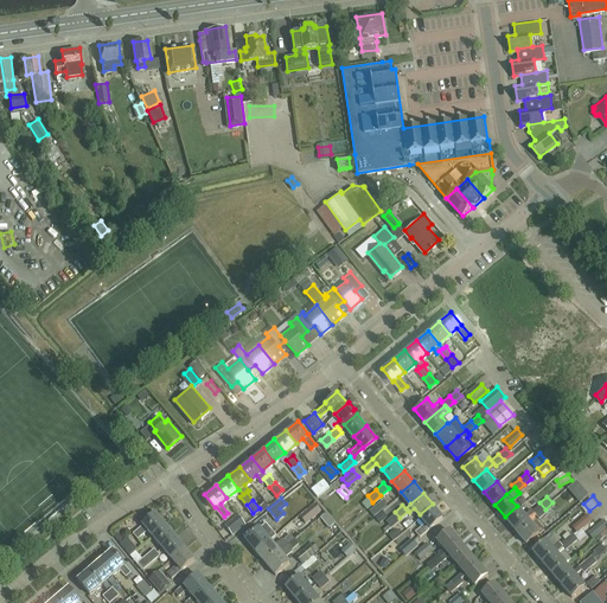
[(315,502),(306,510),(311,515),(320,508),(315,502)]
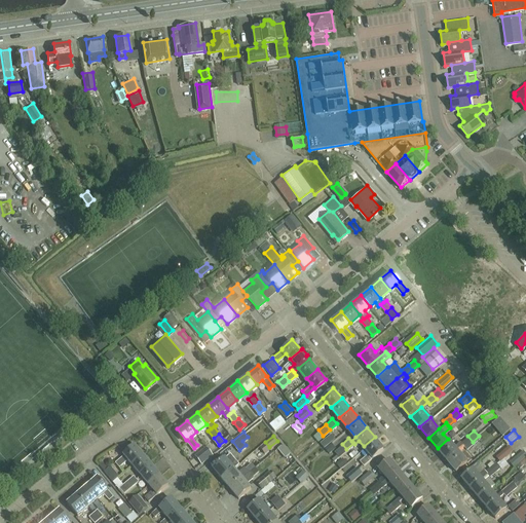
[(447,458),(457,450),(463,444),(465,447),(473,442),(467,436),(461,441),(460,440),(453,445),(448,439),(438,448),(447,458)]
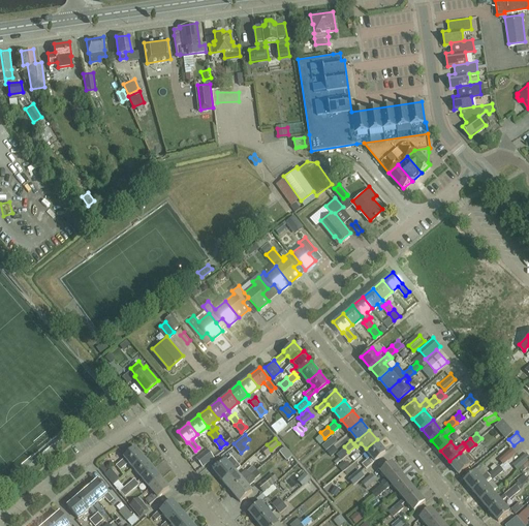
[(377,439),(366,449),(370,454),(362,461),(366,465),(374,458),(375,459),(385,450),(377,439)]
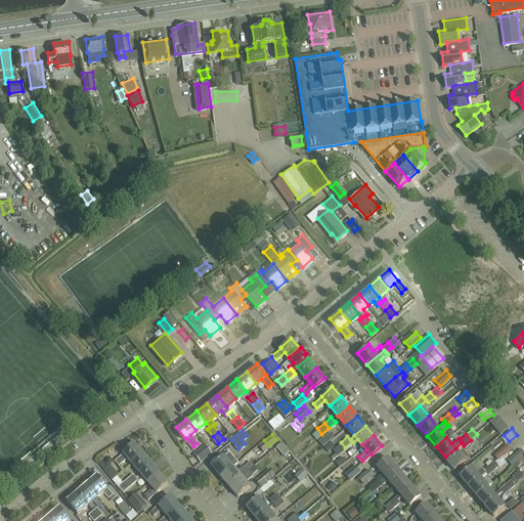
[(132,461),(142,451),(134,441),(115,458),(119,463),(127,456),(132,461)]
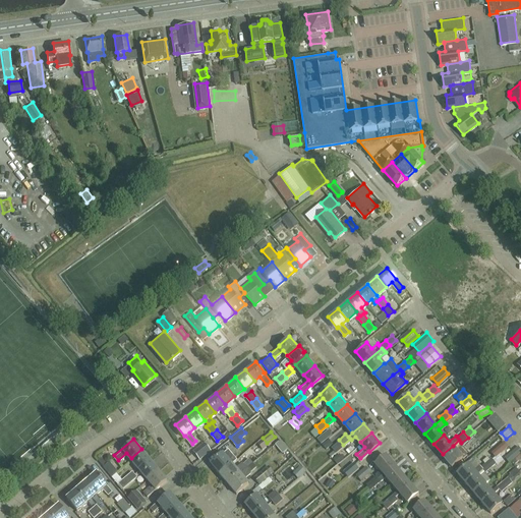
[(496,455),(509,444),(504,439),(491,450),(496,455)]
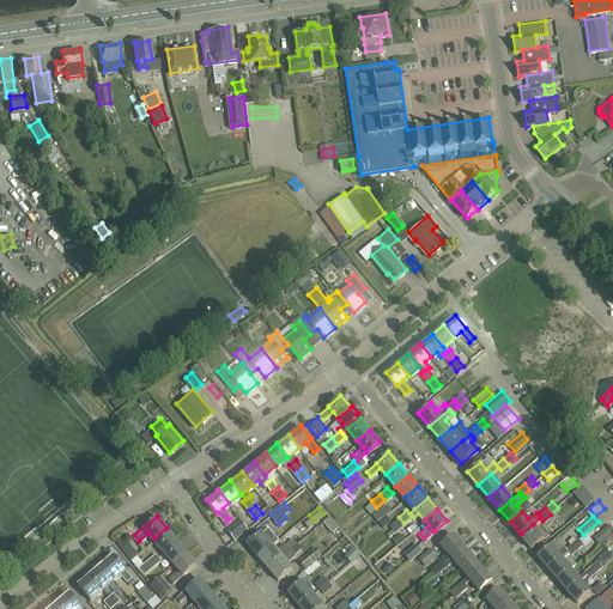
[(390,523),(395,530),(404,523),(399,517),(390,523)]
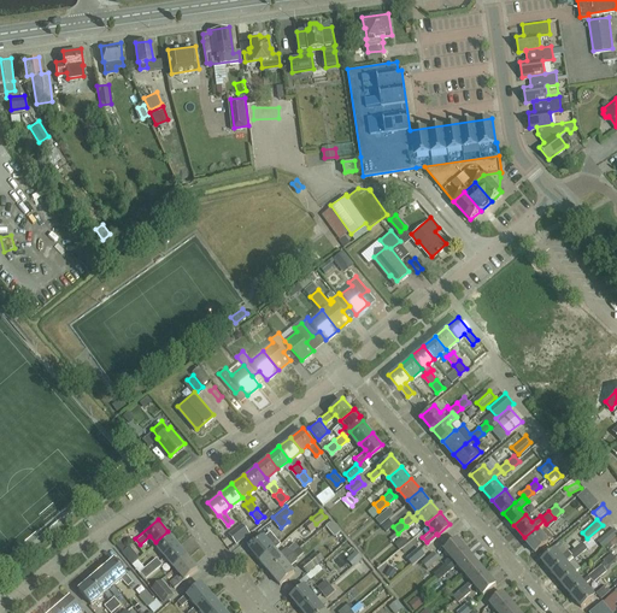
[(544,520),(536,528),(524,537),(535,550),(547,540),(540,531),(548,525),(546,524),(544,520)]
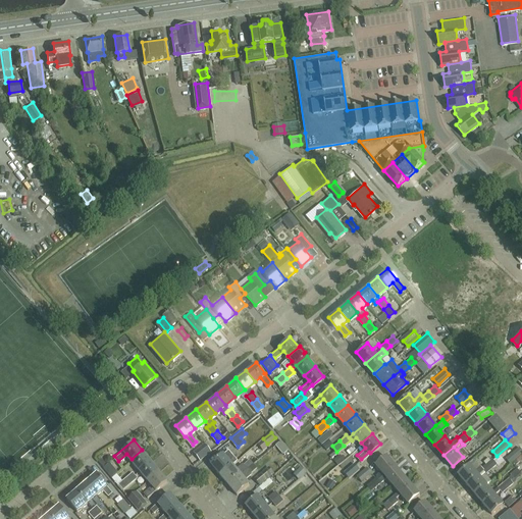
[(204,442),(199,446),(194,450),(199,457),(209,449),(204,442)]
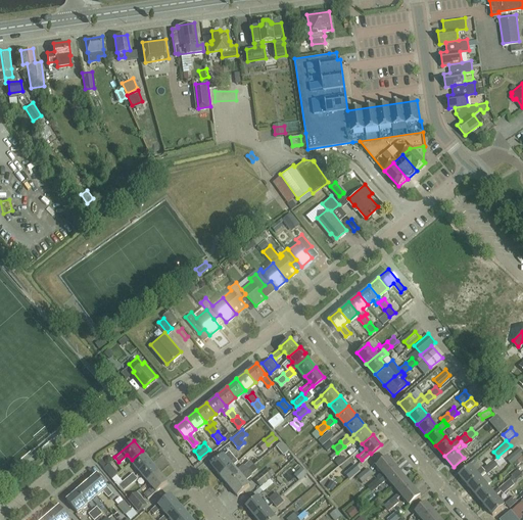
[(522,448),(520,445),(507,457),(511,463),(522,453),(522,448)]
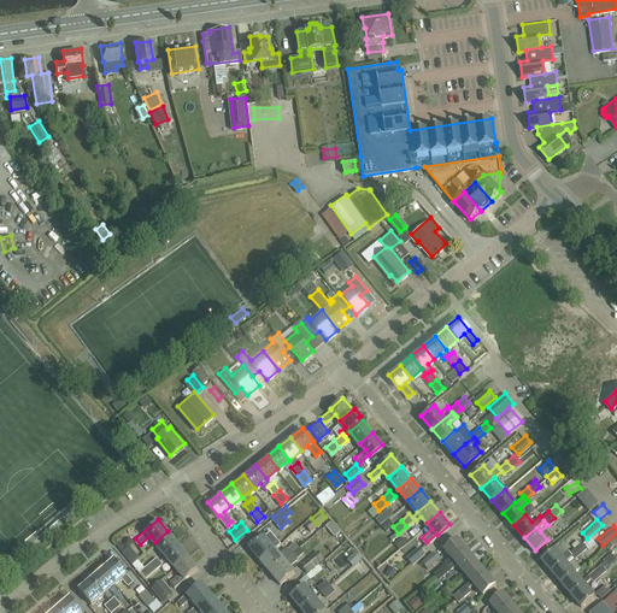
[(250,546),(259,558),(274,546),(280,541),(270,529),(250,546)]
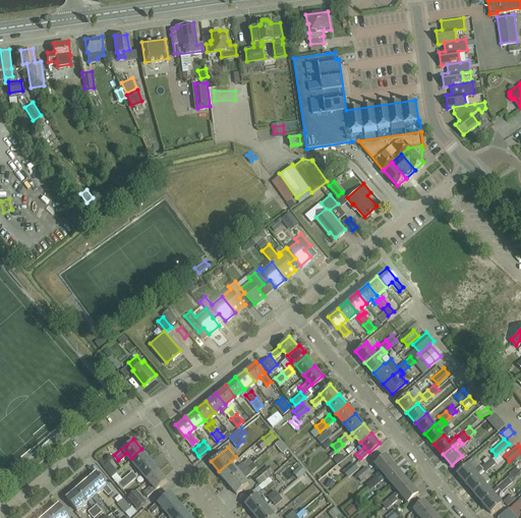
[(141,449),(131,458),(139,468),(150,459),(141,449)]
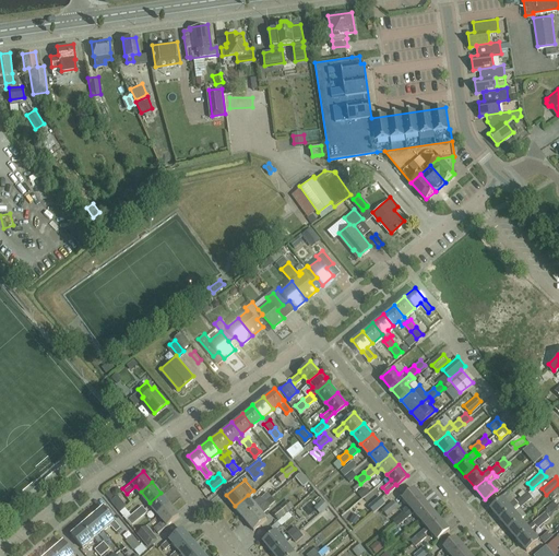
[(406,510),(411,507),(423,496),(414,485),(402,496),(407,503),(402,507),(404,508),(406,510)]
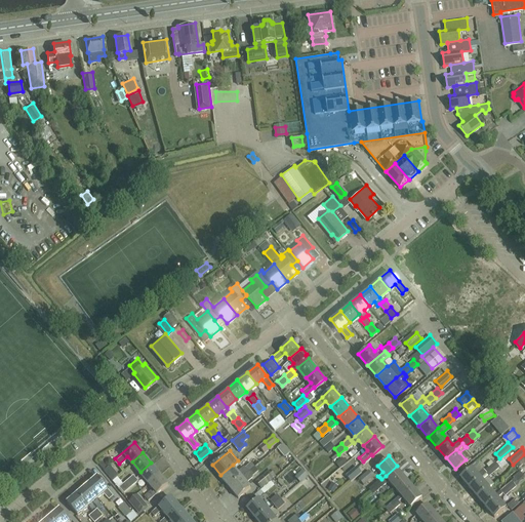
[(237,470),(233,465),(220,475),(229,485),(253,464),(250,460),(244,466),(243,465),(237,470)]
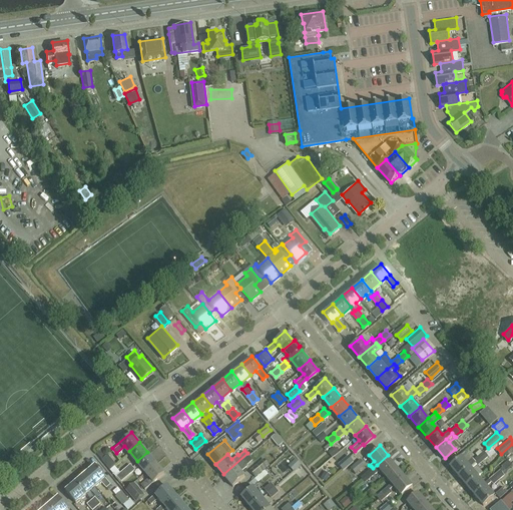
[(483,460),(488,455),(483,450),(478,454),(483,460)]
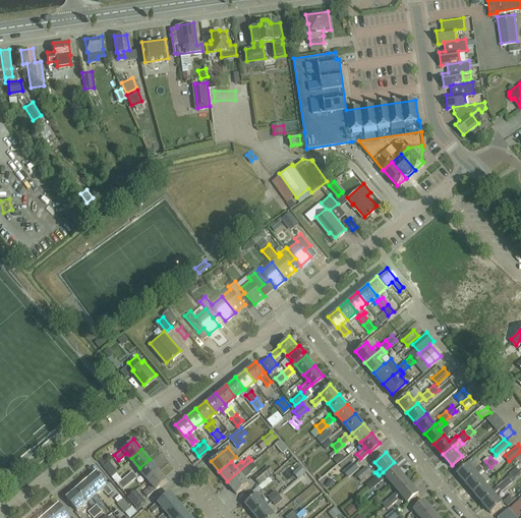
[(457,472),(465,482),(482,468),(485,471),(490,467),(485,461),(480,465),(473,458),(457,472)]
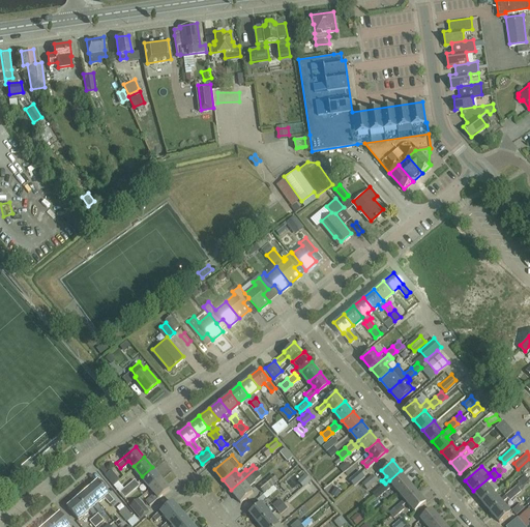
[(160,476),(152,467),(142,476),(150,486),(160,476)]
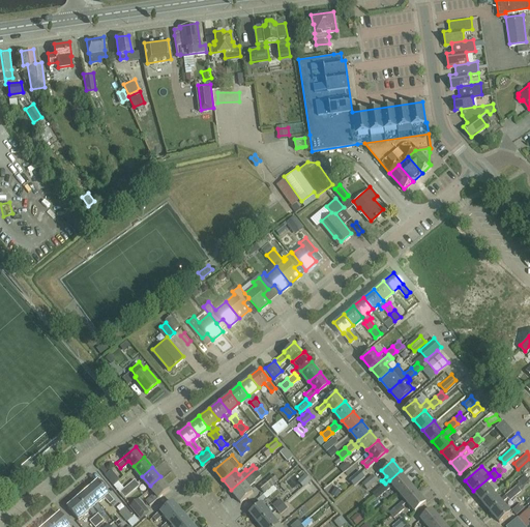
[(106,473),(113,482),(119,477),(112,468),(106,473)]
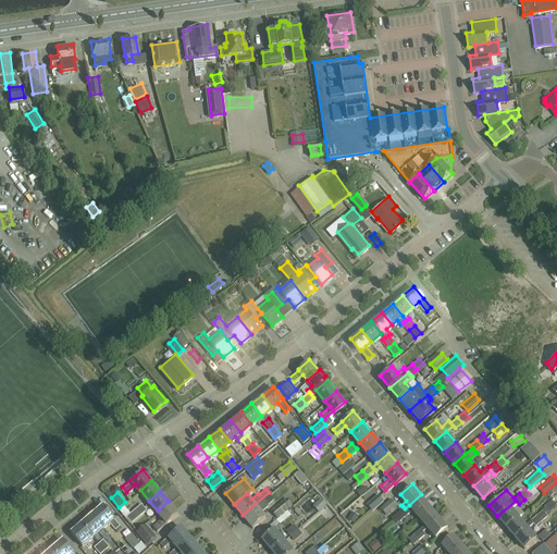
[(265,515),(260,508),(273,497),(269,492),(243,515),(252,526),(265,515)]
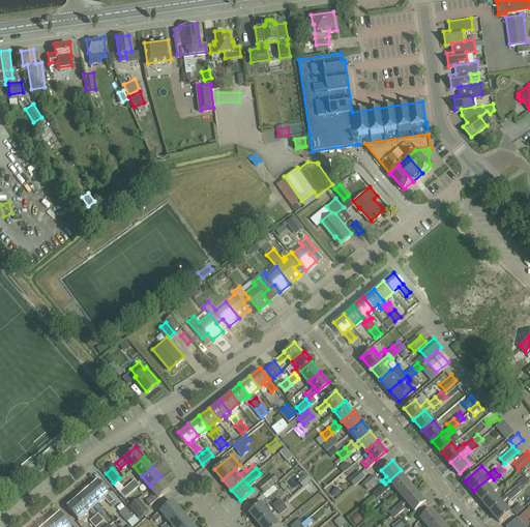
[(354,484),(364,473),(359,468),(349,477),(354,484)]
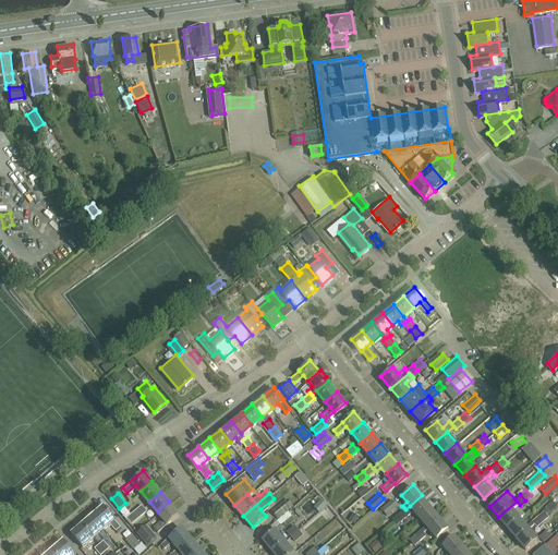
[(432,499),(436,505),(444,498),(439,493),(432,499)]
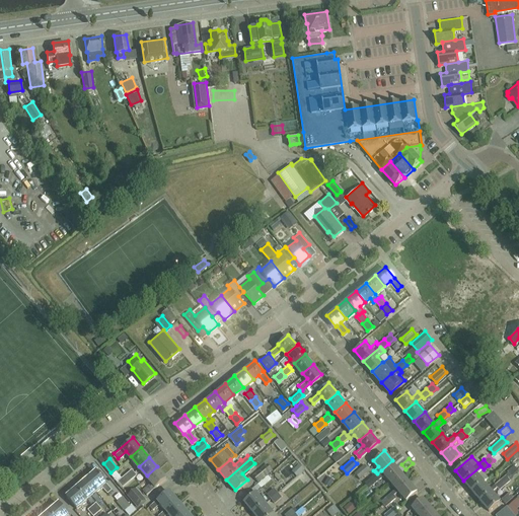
[(375,471),(370,475),(374,481),(379,476),(384,472),(389,480),(400,470),(392,460),(381,470),(377,473),(375,471)]
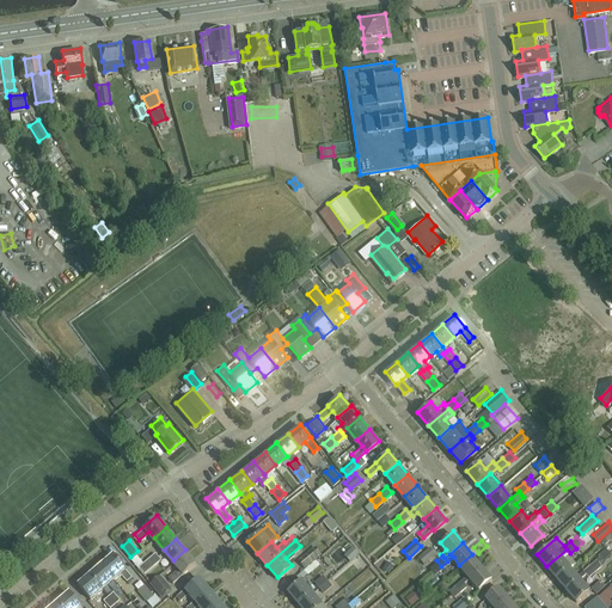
[(423,562),(435,551),(429,545),(417,554),(423,562)]
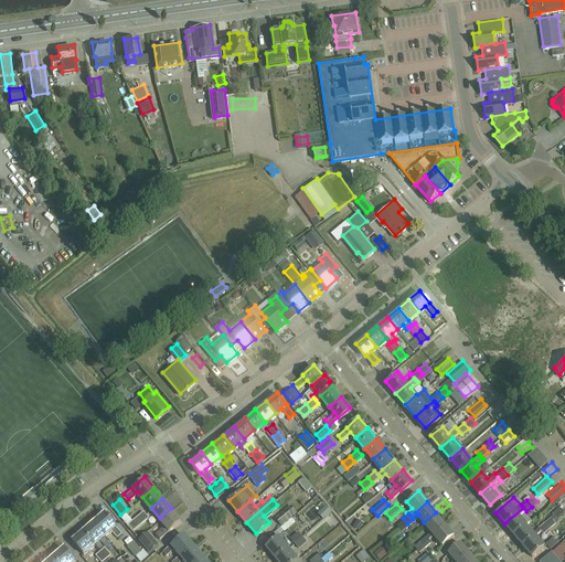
[(277,516),(281,521),(294,510),(289,505),(277,516)]
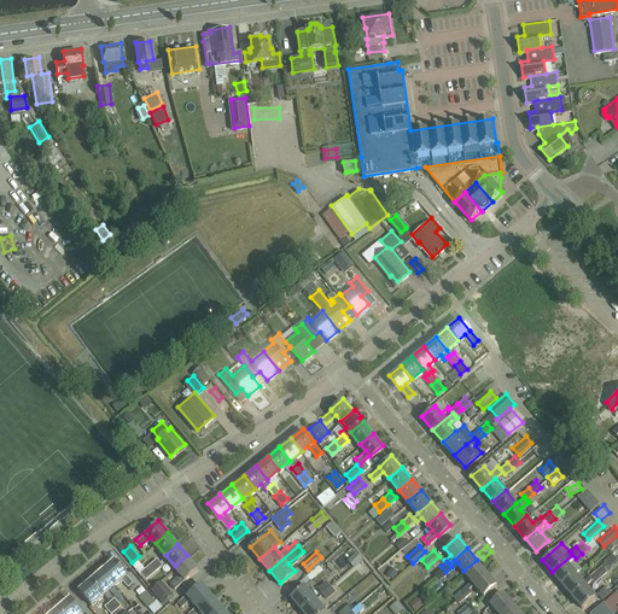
[(617,557),(612,551),(605,557),(606,559),(601,563),(605,568),(617,557)]
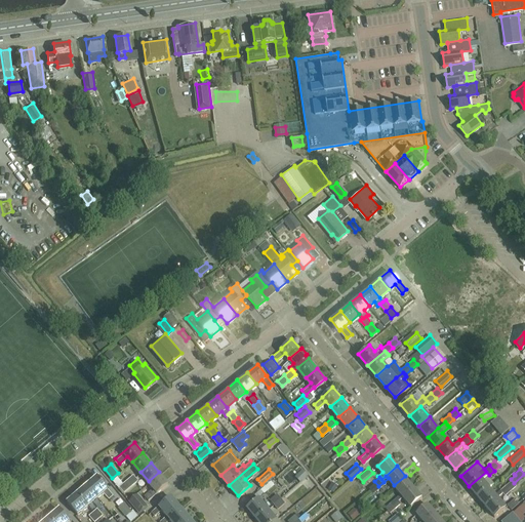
[(159,472),(149,481),(153,486),(145,493),(148,497),(157,490),(157,491),(168,482),(159,472)]
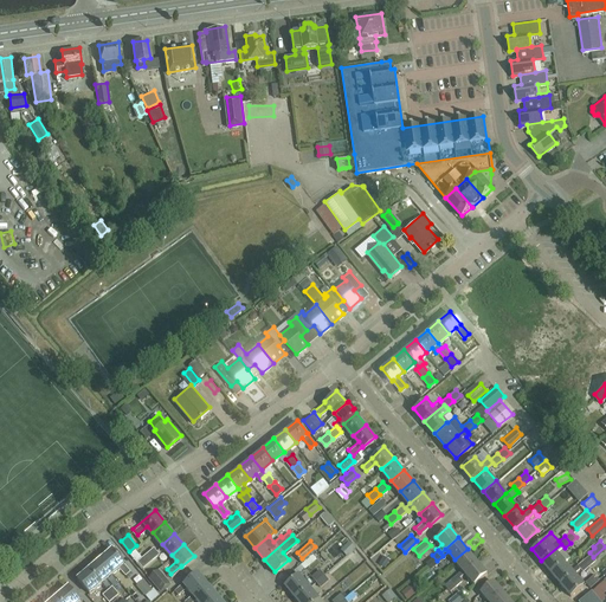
[(565,548),(561,544),(541,561),(550,571),(563,561),(571,555),(566,549),(565,548)]
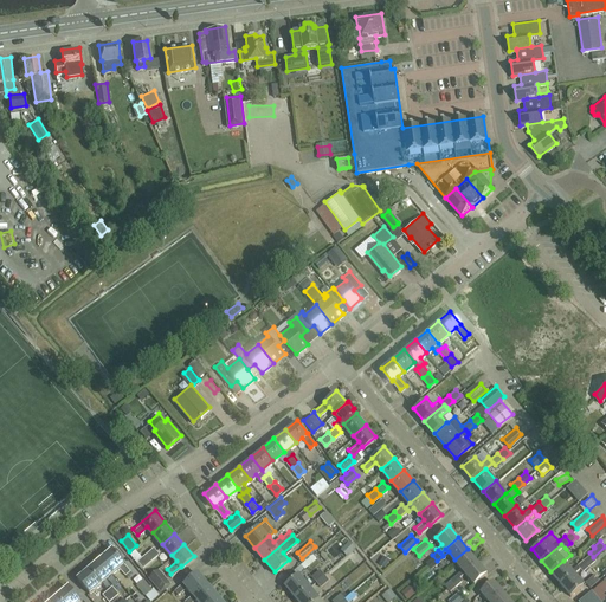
[(146,552),(150,558),(159,551),(154,545),(146,552)]
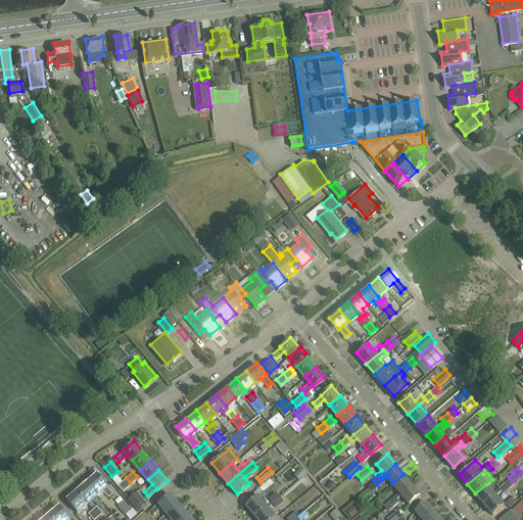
[(112,491),(106,484),(107,484),(96,472),(87,481),(97,493),(102,488),(108,494),(112,491)]
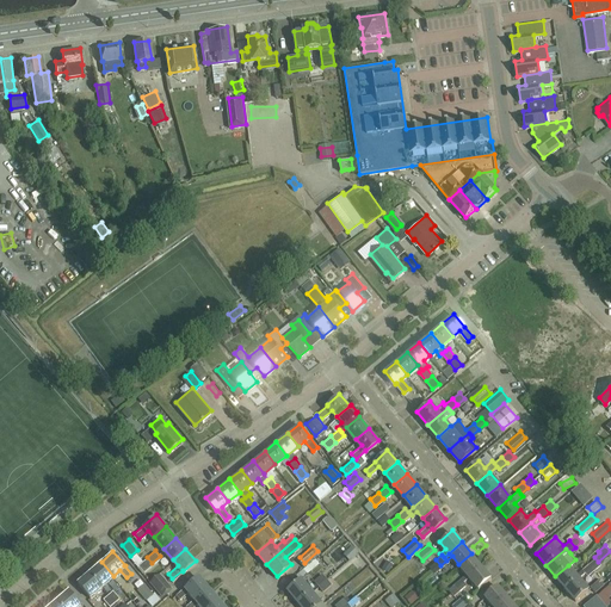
[(328,565),(338,557),(334,553),(325,562),(328,565)]
